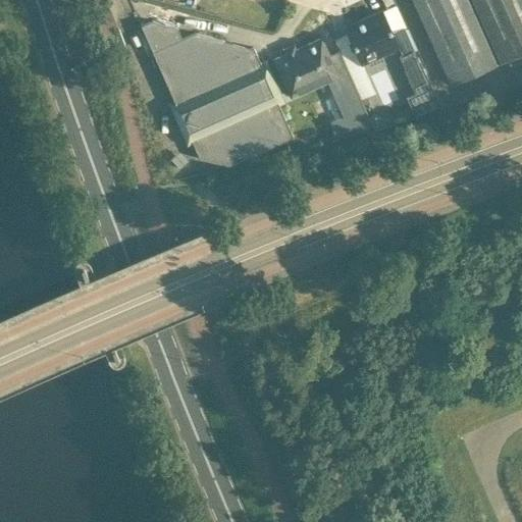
[(412,0),(450,84),(496,62),(480,29),(481,28),(468,0),(412,0)]
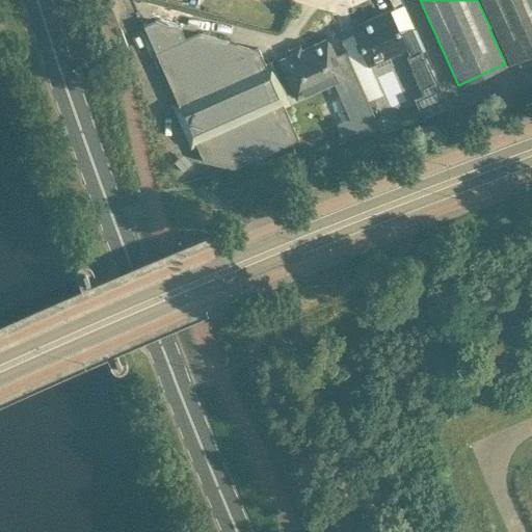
[(531,0),(477,0),(490,28),(489,29),(505,63),(531,51),(531,0)]
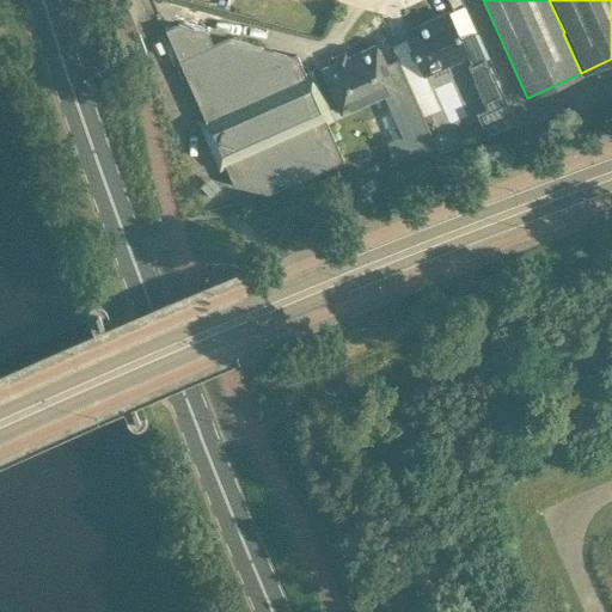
[(230,40),(213,46),(208,34),(176,24),(164,30),(158,17),(157,18),(202,117),(196,121),(218,170),(225,167),(233,185),(267,194),(343,160),(297,56),(271,67),(263,48),(230,40)]
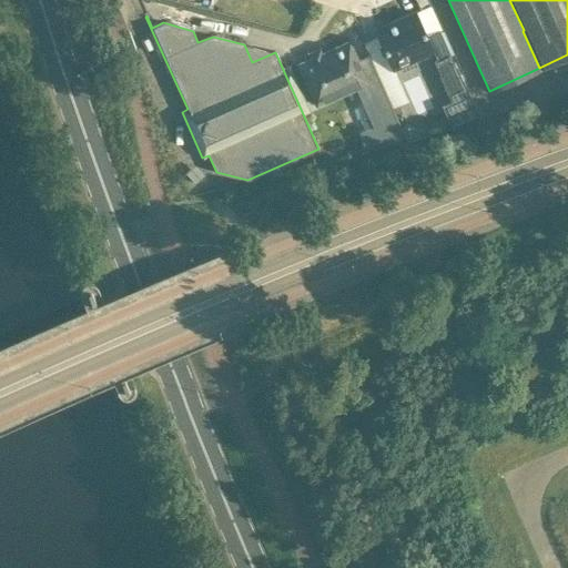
[(450,54),(449,54),(447,52),(438,31),(426,37),(417,16),(399,23),(398,21),(376,31),(379,38),(394,70),(433,52),(436,61),(434,61),(453,102),(443,107),(452,128),(480,119),(455,61),(454,62),(450,54)]
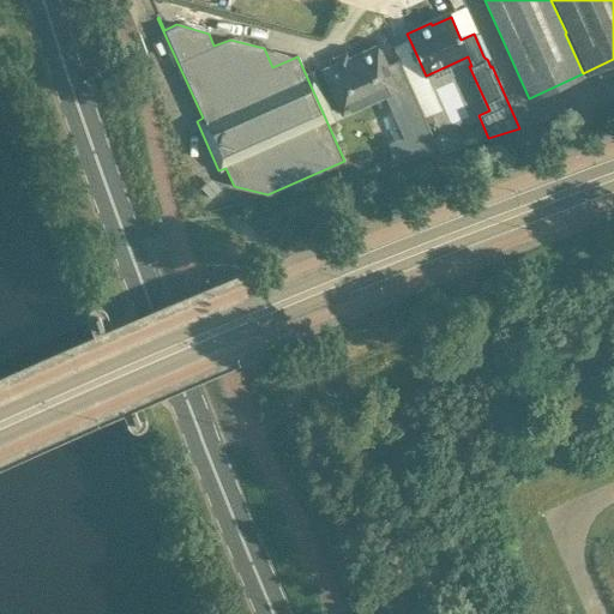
[(387,70),(378,46),(323,71),(343,114),(385,96),(404,138),(389,143),(395,164),(413,158),(438,148),(425,118),(409,83),(399,61),(397,61),(398,64),(387,70)]
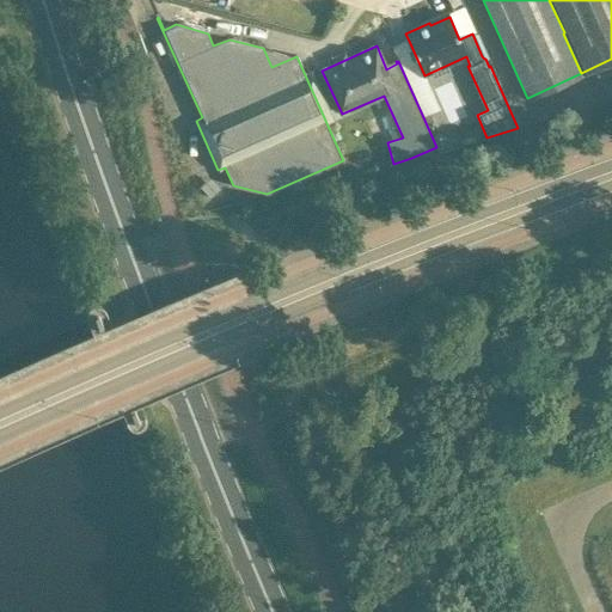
[(439,110),(424,75),(408,83),(423,117),(439,110)]
